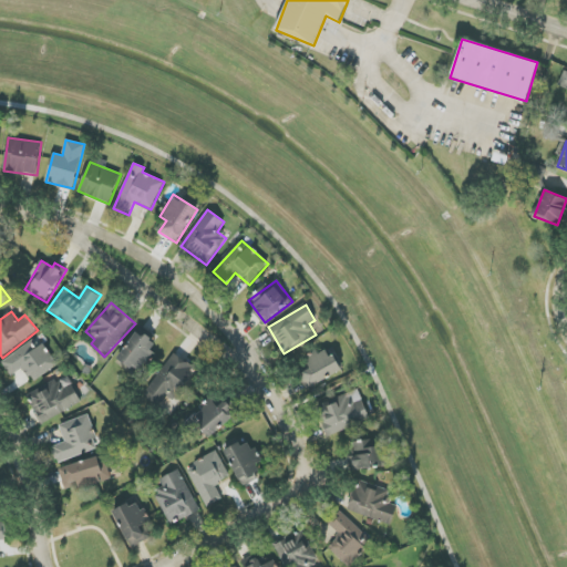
[(117,360),(140,374),(158,342),(137,329),(117,360)]
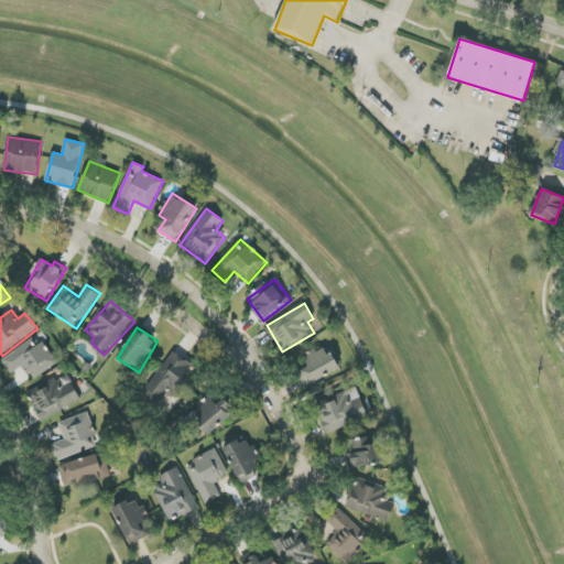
[(1,360),(11,375),(23,367),(33,380),(55,365),(35,336),(1,360)]
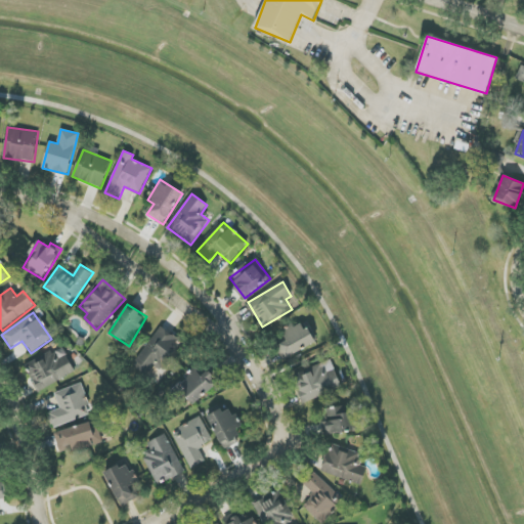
[(288,341),(276,347),(282,360),(315,344),(304,321),(294,328),(293,325),(281,331),(288,341)]
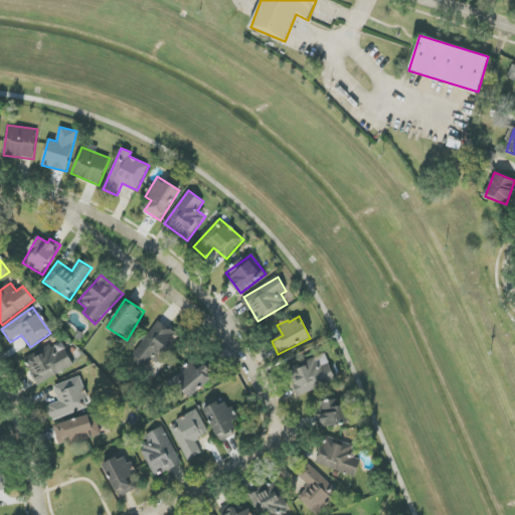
[(155,364),(180,341),(163,322),(130,353),(144,368),(152,361),(155,364)]
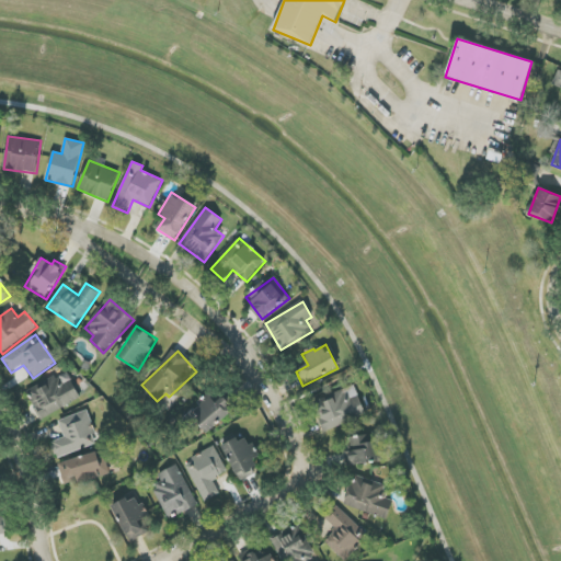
[(81,400),(67,371),(26,390),(41,419),(81,400)]
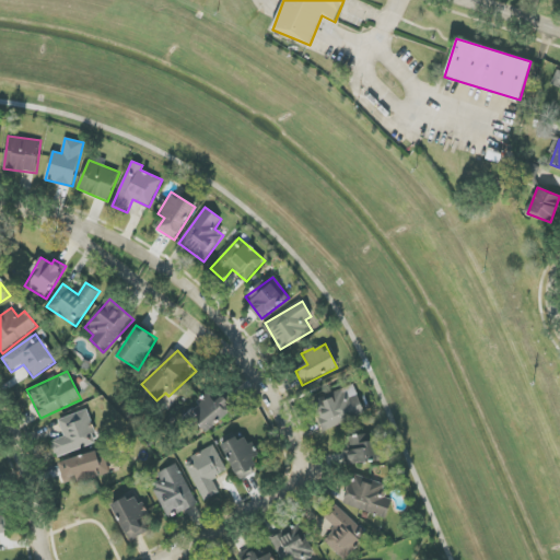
[(324,431),(365,415),(354,386),(313,401),(324,431)]
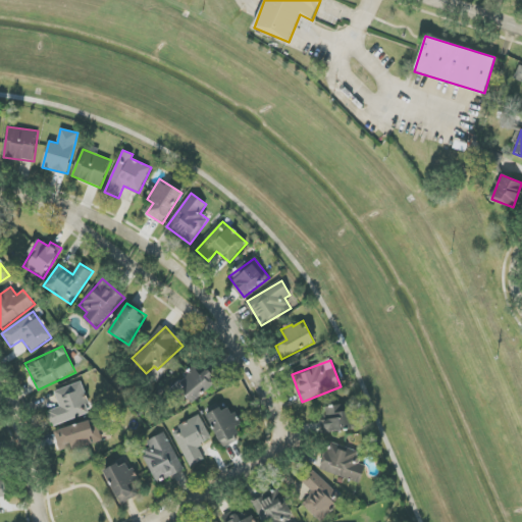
[(201,374),(194,367),(170,389),(177,398),(183,393),(193,404),(218,381),(207,369),(201,374)]
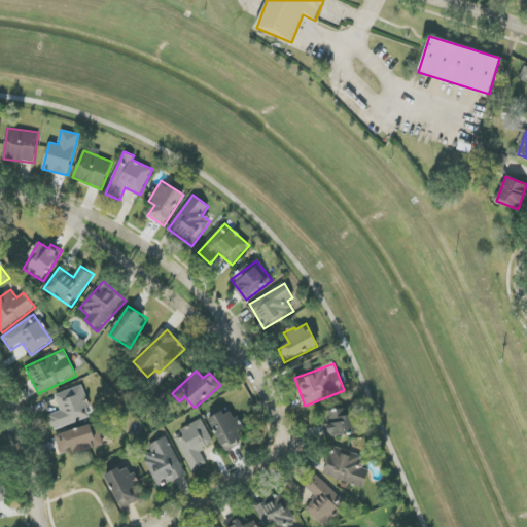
[(55,394),(61,411),(47,415),(53,429),(93,417),(83,386),(55,394)]
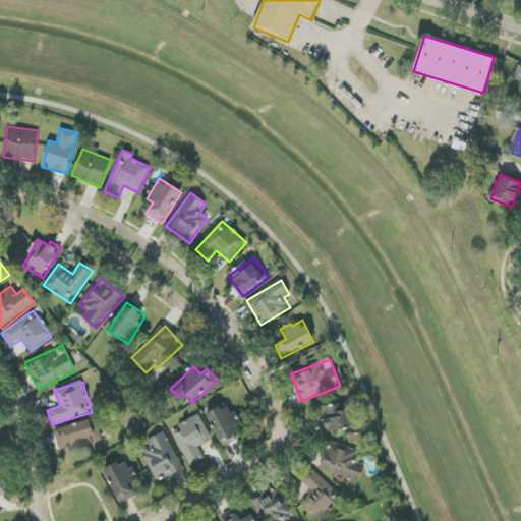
[(207,414),(223,448),(239,440),(233,427),(238,425),(228,404),(207,414)]
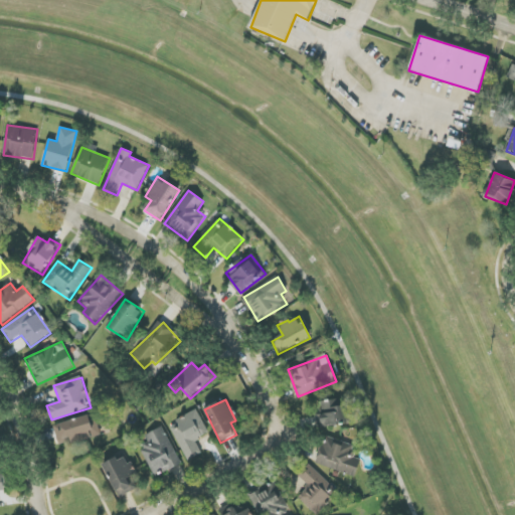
[(318,401),(319,426),(346,425),(345,399),(318,401)]
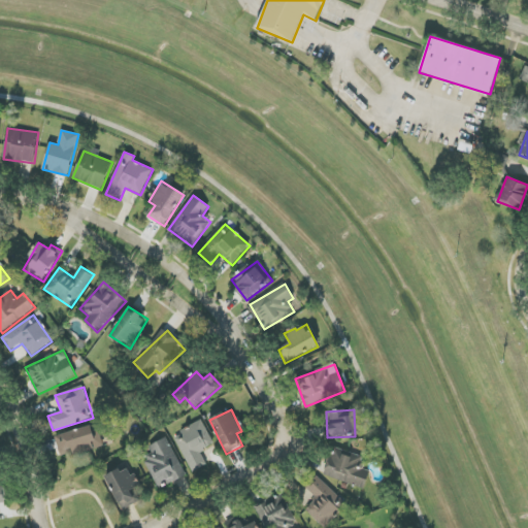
[(192,472),(206,465),(200,452),(213,444),(202,421),(173,434),(192,472)]
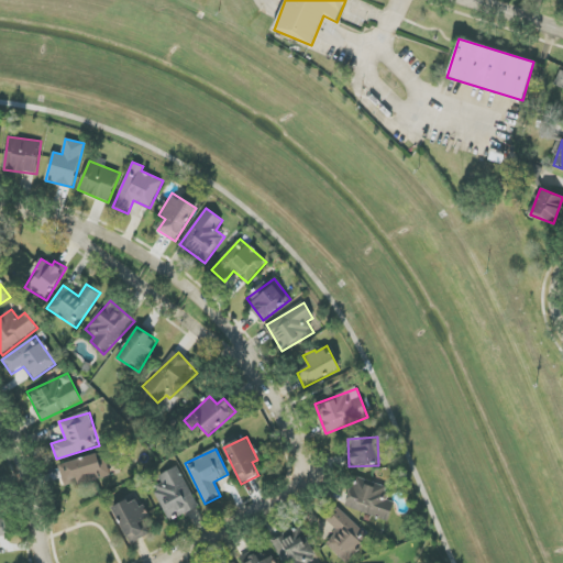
[(65,488),(111,475),(103,452),(58,465),(65,488)]
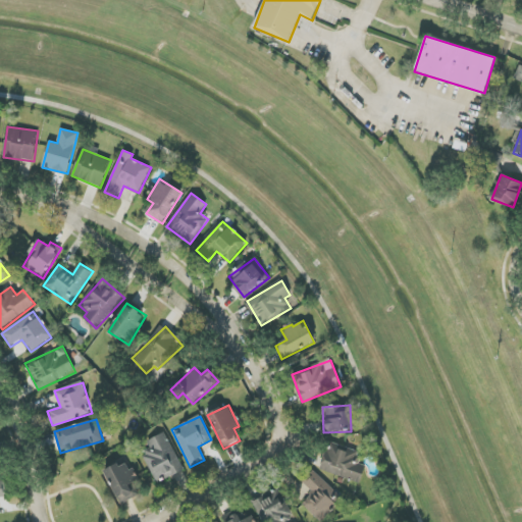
[(184,470),(164,432),(147,441),(151,448),(142,453),(158,483),(184,470)]
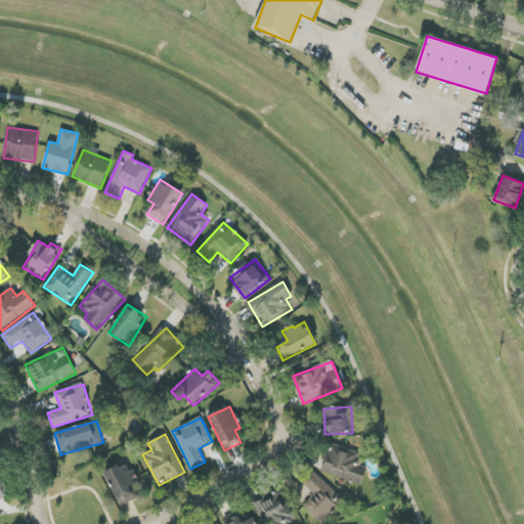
[(366,468),(359,466),(362,454),(331,443),(321,472),(361,485),(366,468)]
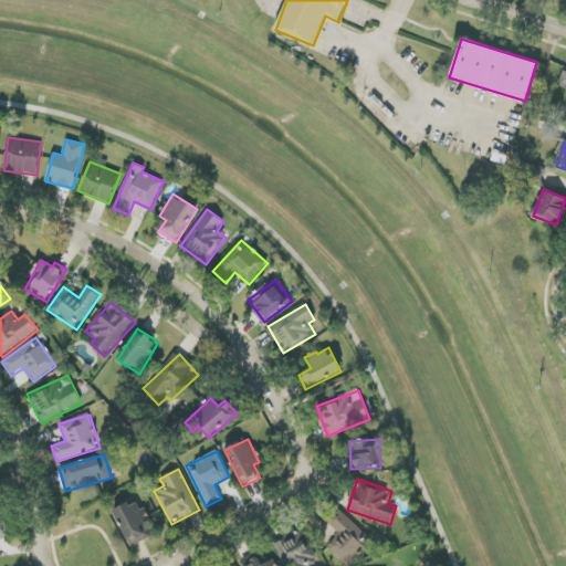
[(113,512),(132,547),(154,535),(135,500),(113,512)]
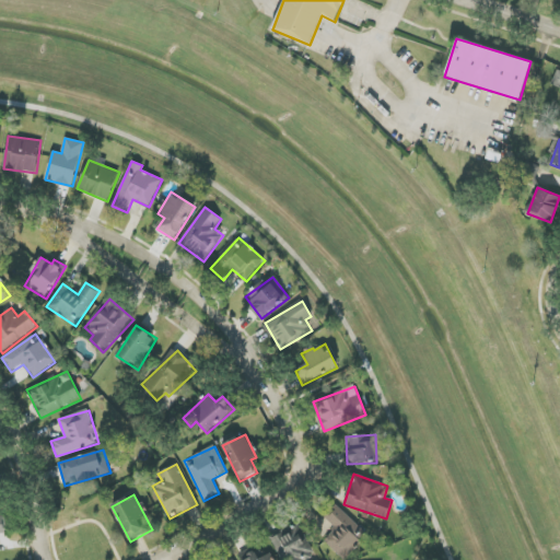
[(368,536),(339,506),(326,518),(336,528),(324,540),(342,559),(368,536)]
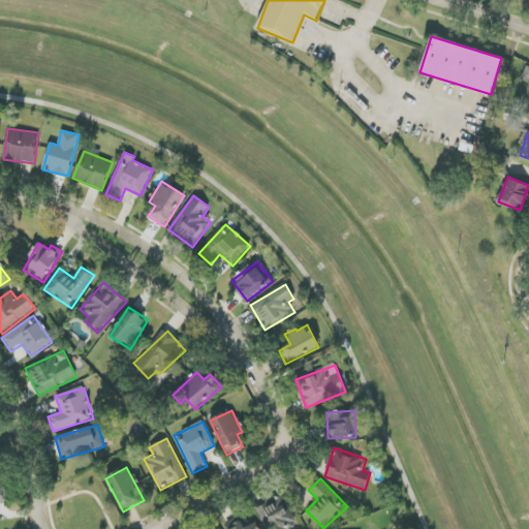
[(258,508),(266,528),(288,528),(288,527),(296,524),(284,495),(271,500),(272,503),(258,508)]
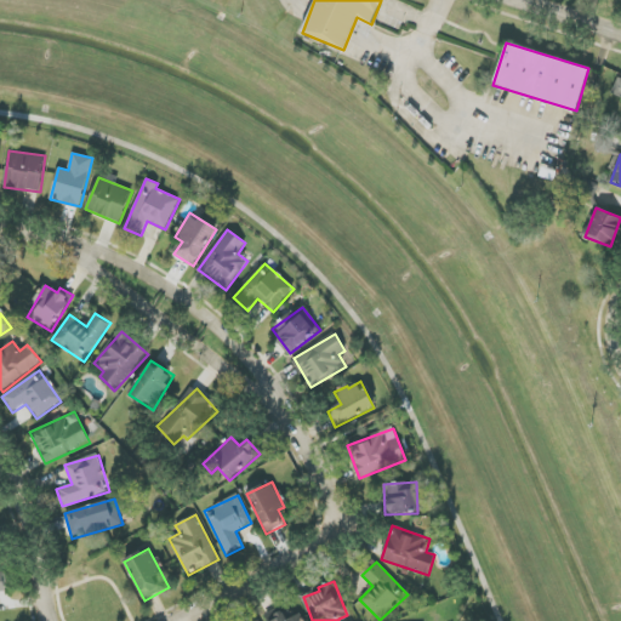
[(268,620),(297,620),(297,619),(292,620),(288,609),(267,619),(268,620)]
